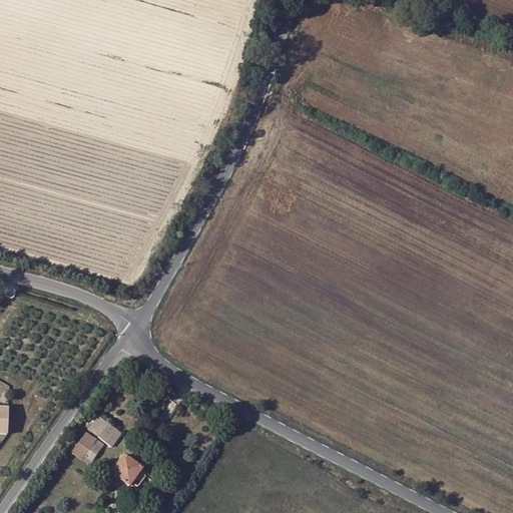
[(8,408),(0,407),(0,434),(7,435),(8,408)]
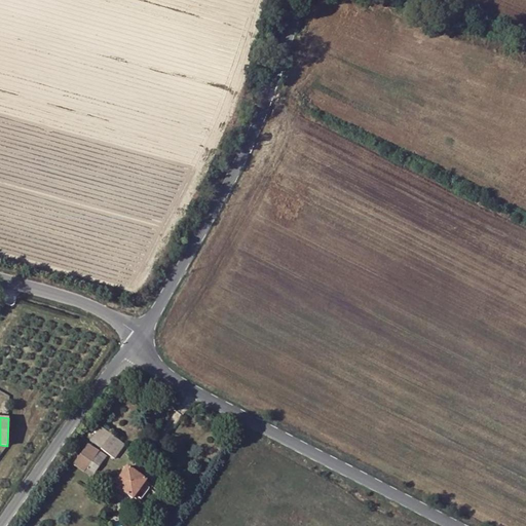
[(96,447),(109,456),(118,443),(105,434),(97,426),(87,441),(96,447)]
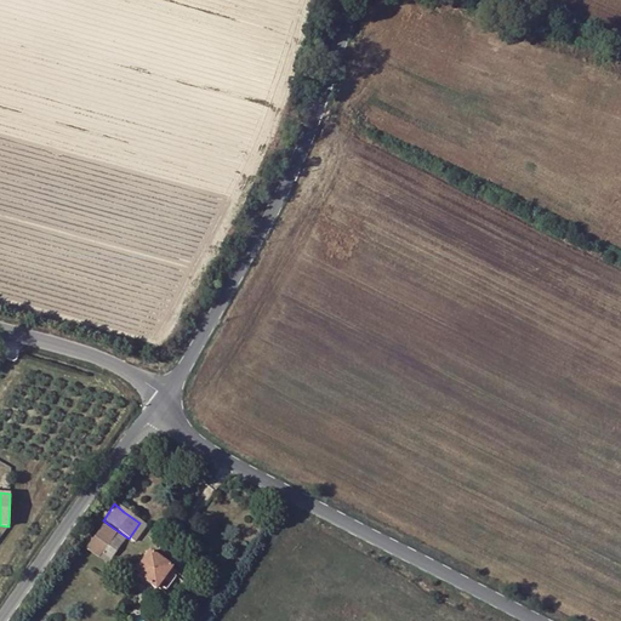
[(113,535),(100,525),(84,547),(97,557),(113,535)]
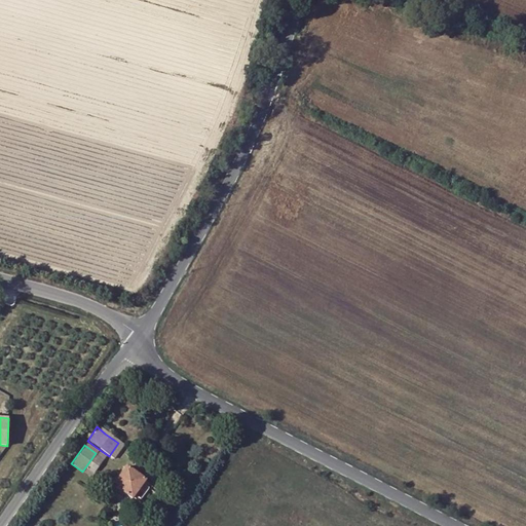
[(97,451),(96,453),(82,472),(81,472),(88,477),(104,456),(97,451)]
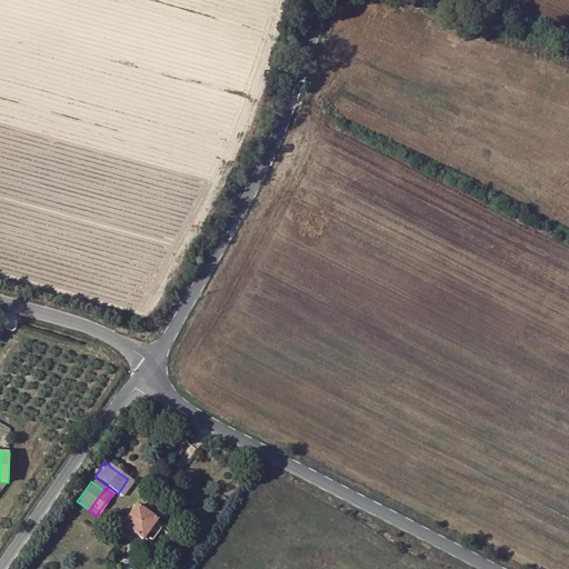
[(157,518),(136,503),(121,526),(142,539),(143,537),(151,542),(162,525),(155,519),(157,518)]
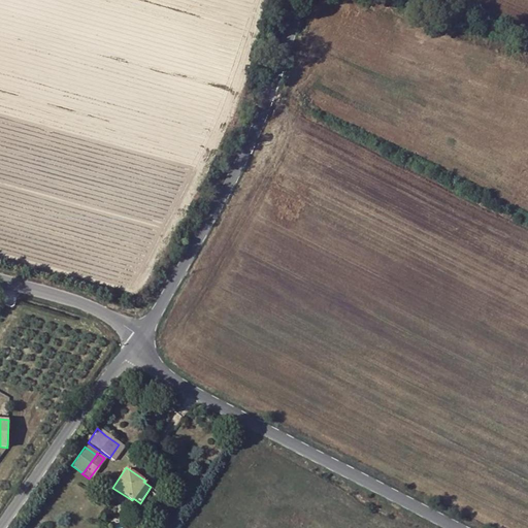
All buildings are outlined.
